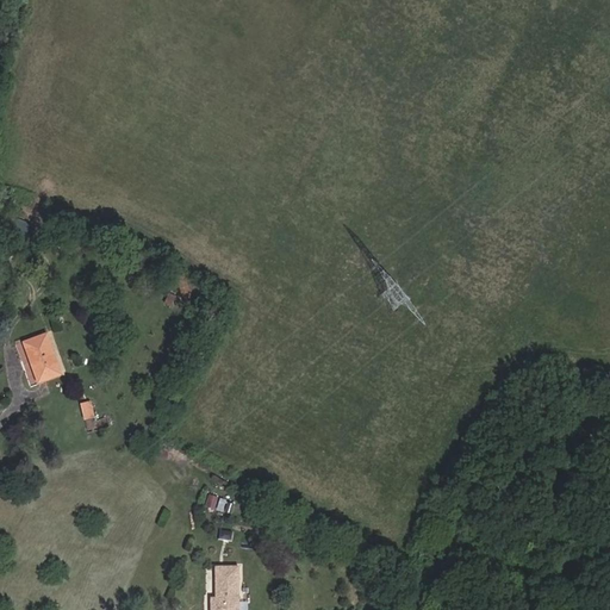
[(172,307),(176,297),(169,293),(165,304),(172,307)]
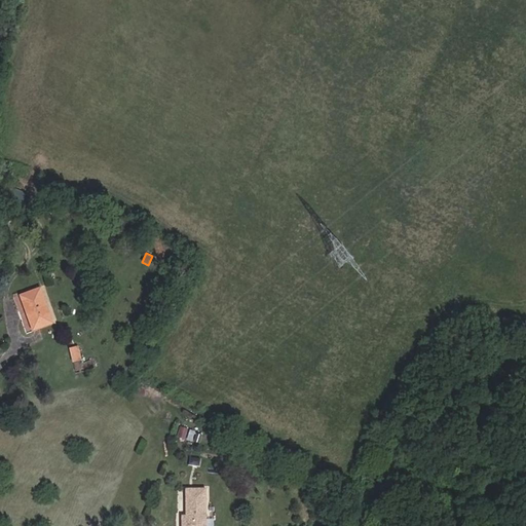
[(51,323),(40,289),(21,296),(33,330),(51,323)]
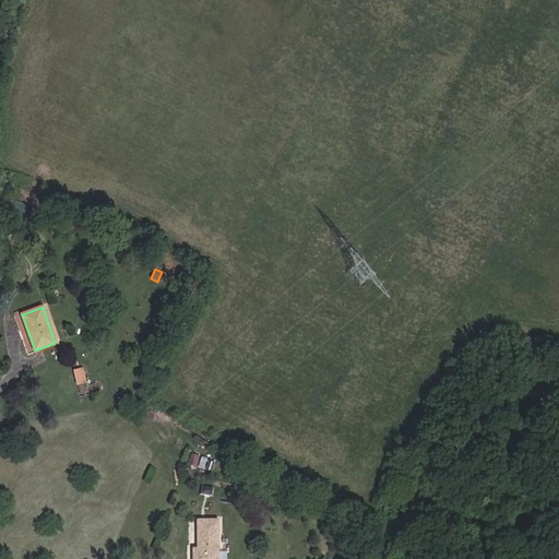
[(85,382),(82,369),(74,371),(78,384),(85,382)]
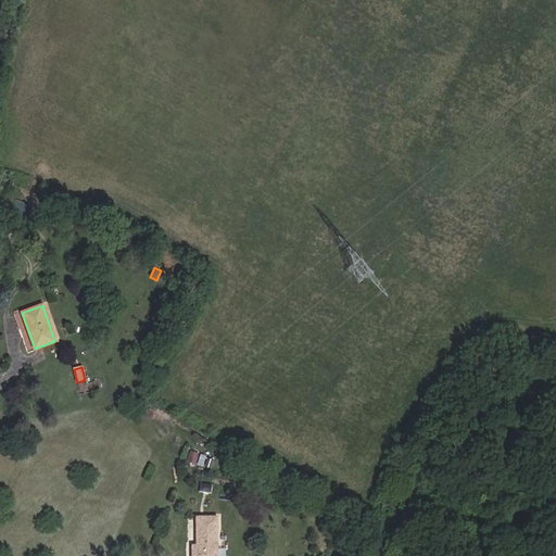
[(194,465),(198,454),(191,452),(188,463),(194,465)]
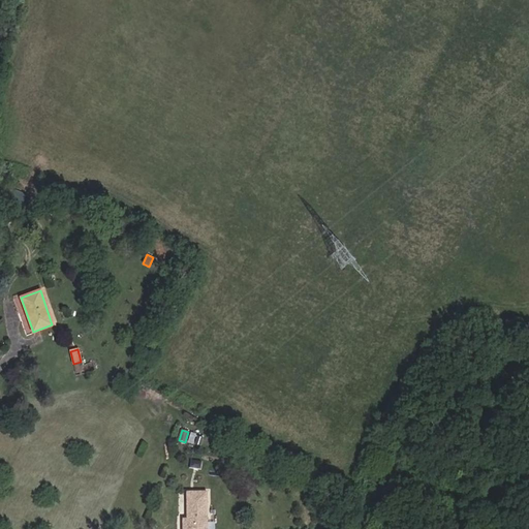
[(200,446),(203,439),(195,437),(193,444),(200,446)]
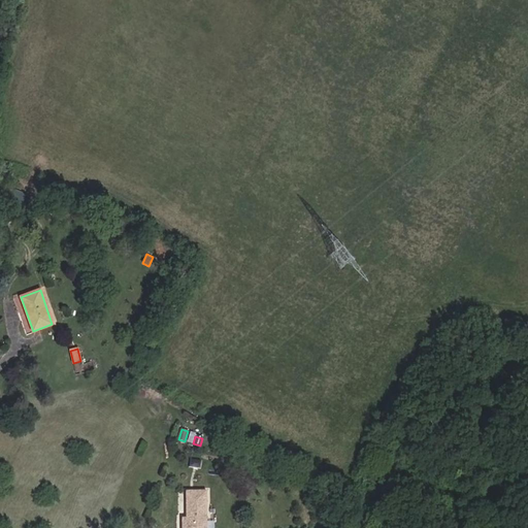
[(206,527),(206,491),(186,491),(187,514),(188,514),(188,518),(187,518),(182,518),(182,527),(206,527)]
